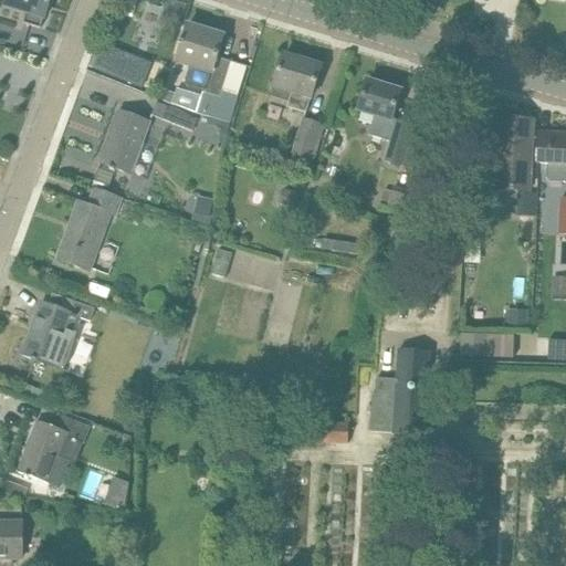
[(27,13),(23,23),(40,29),(44,19),(45,19),(50,0),(7,0),(6,7),(27,13)]
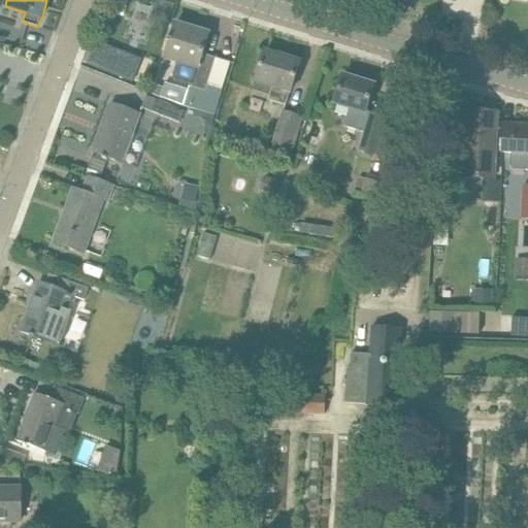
[(145,41),(161,7),(143,0),(128,0),(116,28),(145,41)]
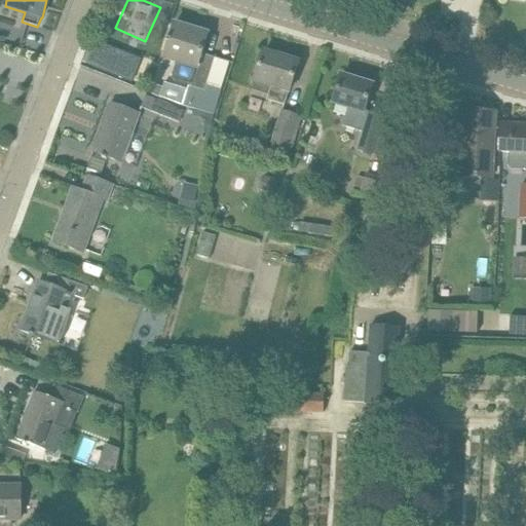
[(190,86),(205,91),(208,83),(221,87),(229,63),(201,53),(208,34),(175,24),(170,39),(168,38),(167,42),(168,43),(164,58),(196,68),(190,86)]
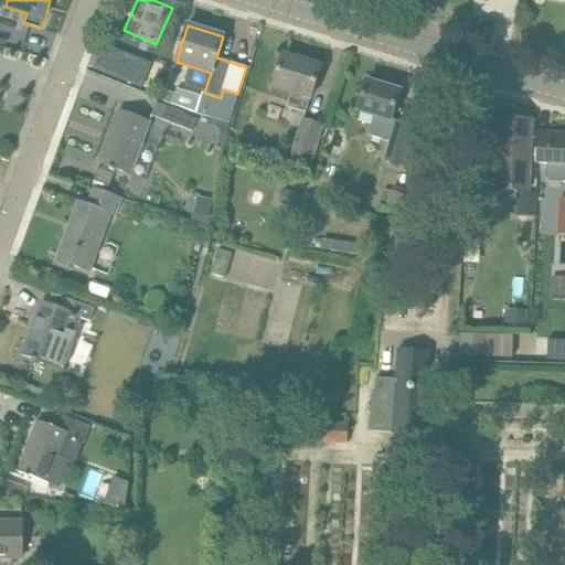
[(89,68),(142,89),(152,64),(99,43),(89,68)]
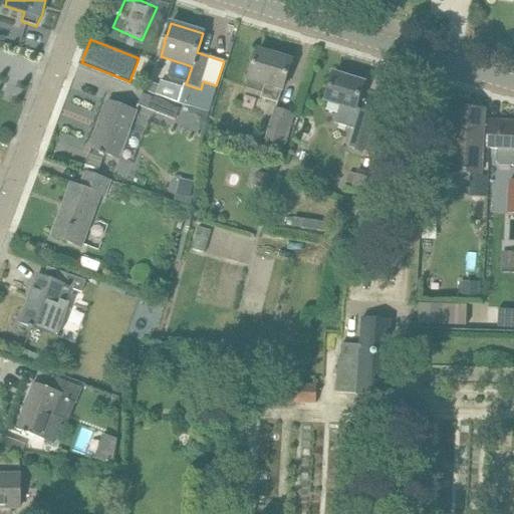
[(282,89),(285,80),(291,60),(258,50),(246,88),(262,93),(261,97),(278,103),(282,89)]
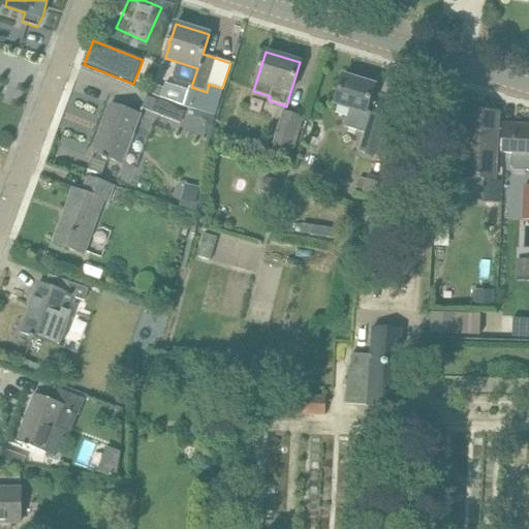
[(371,115),(366,114),(374,86),(343,75),(335,104),(349,109),(344,126),(366,132),(361,150),(374,154),(384,119),(371,115)]
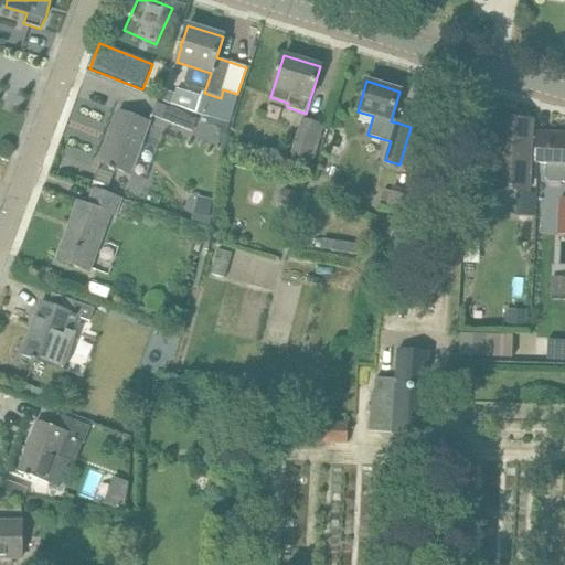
[(162,88),(160,97),(171,100),(173,92),(162,88)]
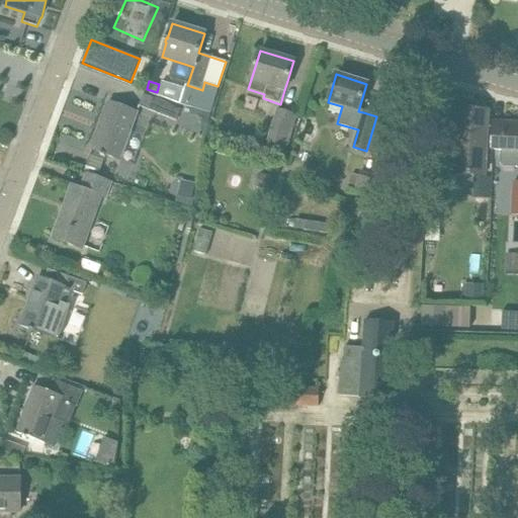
[(137,105),(175,120),(179,109),(141,95),(137,105)]
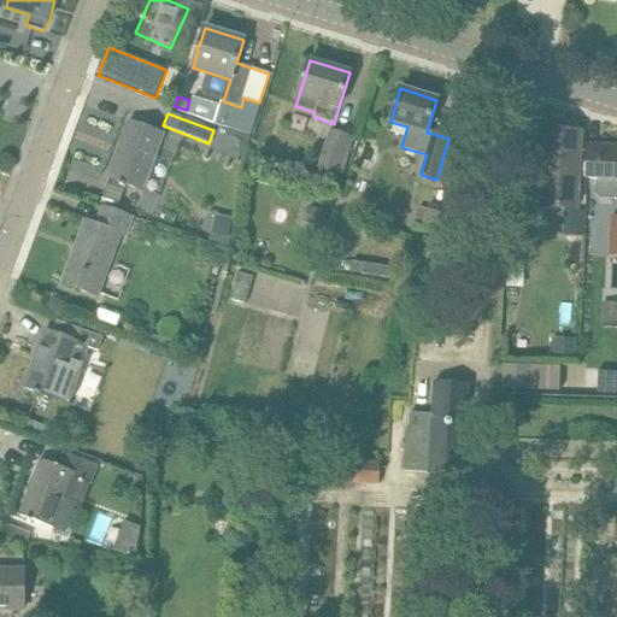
[(164,134),(152,129),(129,122),(110,178),(122,183),(121,186),(127,188),(127,184),(145,191),(164,134)]
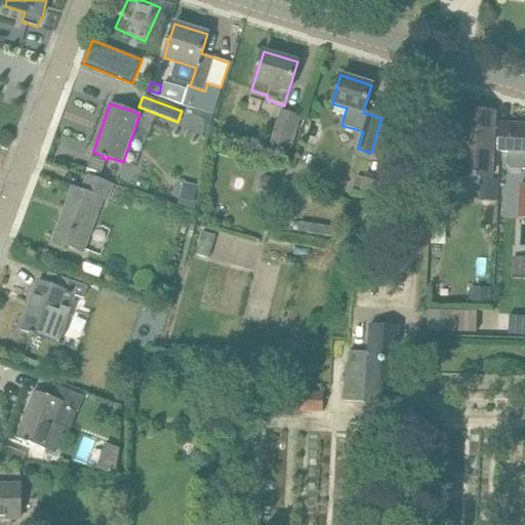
[(286,147),(296,114),(281,109),(270,142),(286,147)]
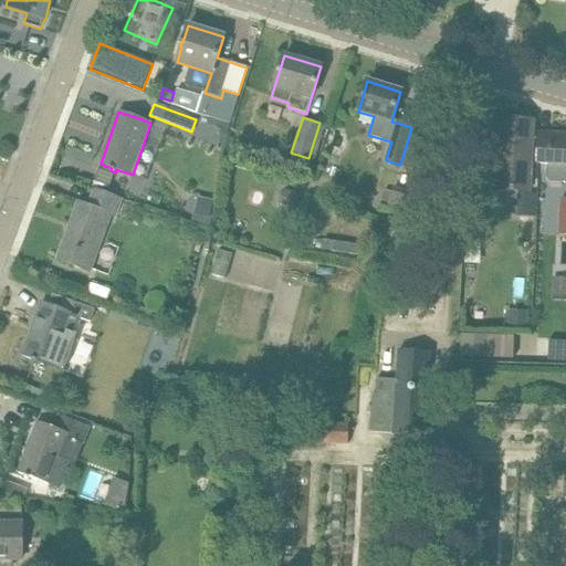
[(229,124),(209,118),(207,125),(221,128),(219,144),(224,146),(229,124)]
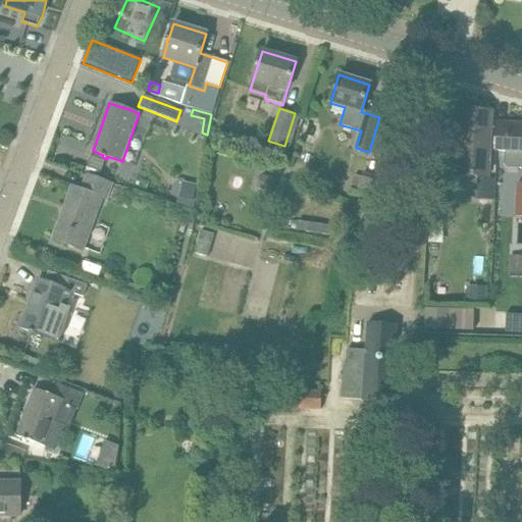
[(457,175),(488,177),(492,112),(461,110),(457,175)]
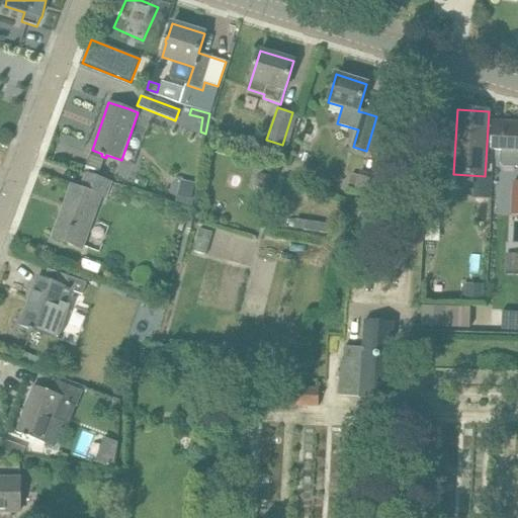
[(517,122),(493,121),(492,142),(492,149),(517,150),(517,122)]
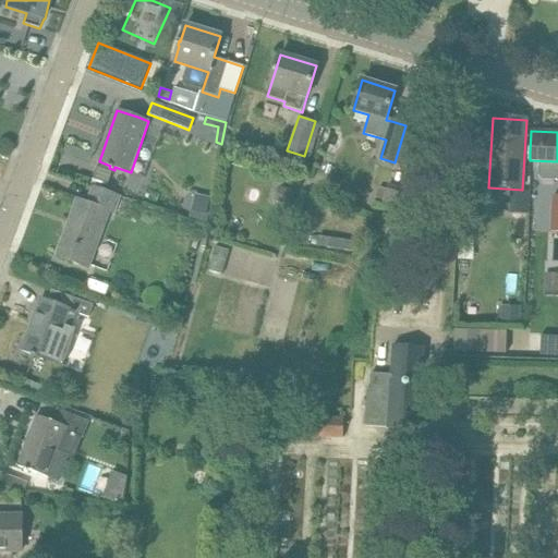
[(458,225),(475,226),(477,186),(460,185),(458,225)]
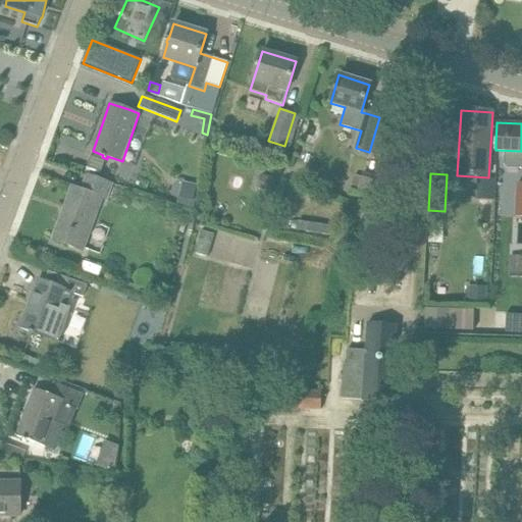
[(276,178),(261,174),(257,189),(272,193),(276,178)]
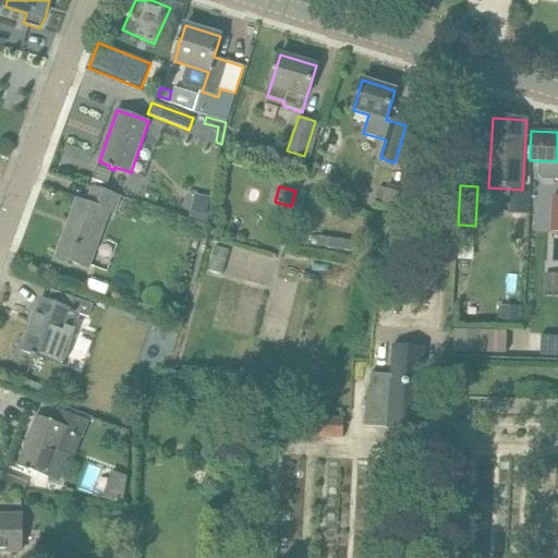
[(120,197),(113,195),(93,187),(87,204),(77,199),(57,257),(88,268),(109,211),(113,214),(120,197)]
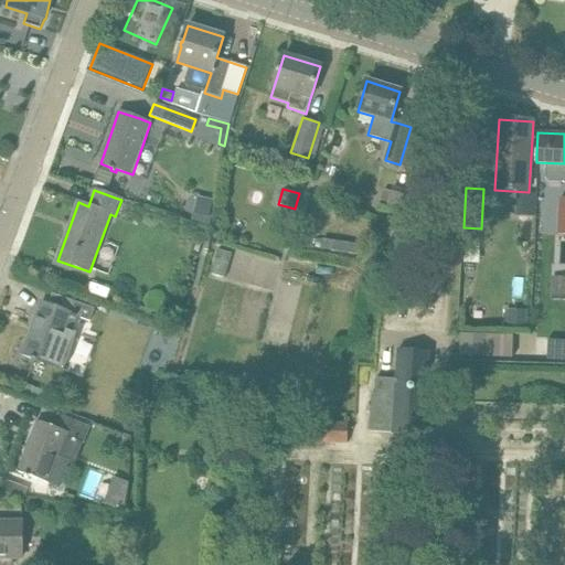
[(185,209),(181,209),(179,212),(179,216),(181,220),(185,220),(189,216),(189,212),(185,209)]
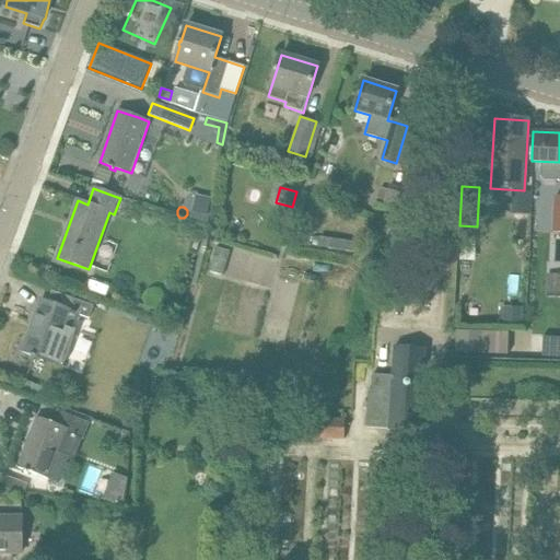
[(190,209),(188,219),(189,219),(207,223),(209,213),(205,212),(191,209),(190,209)]
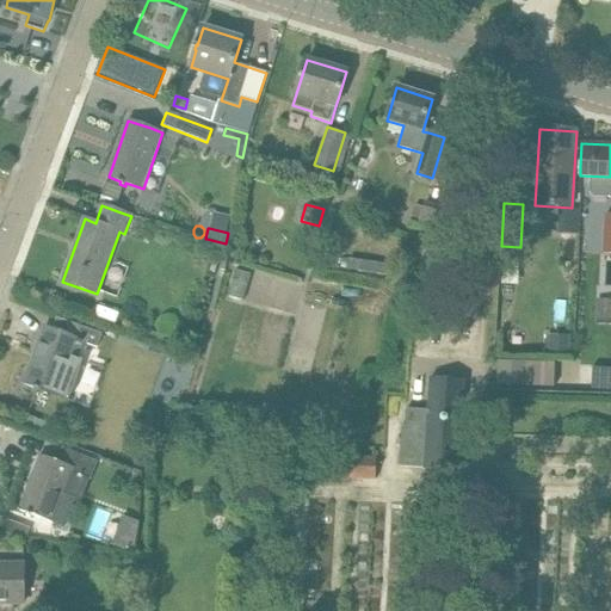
[(446,301),(445,314),(458,314),(458,302),(446,301)]
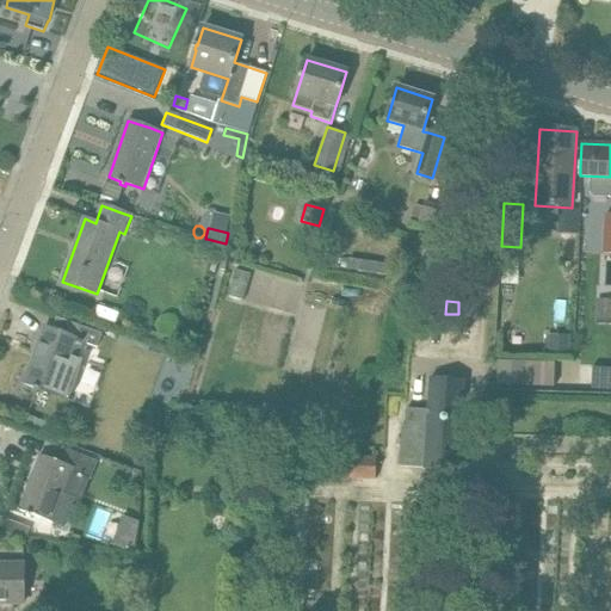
[(610,301),(597,302),(597,325),(610,325),(610,301)]
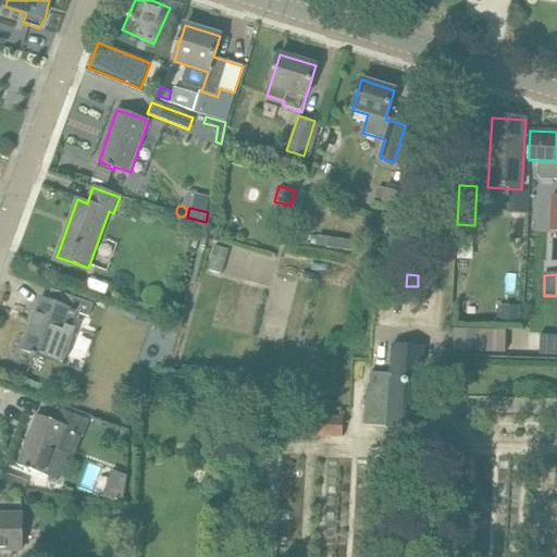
[(89,317),(94,305),(75,298),(71,310),(40,299),(22,349),(53,360),(65,326),(69,329),(75,312),(89,317)]
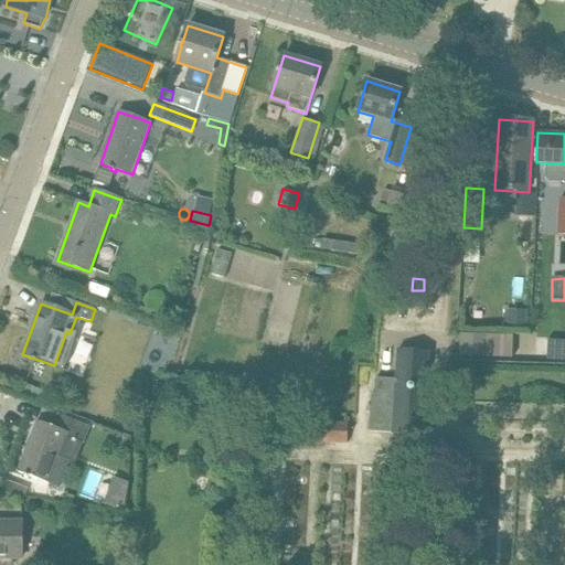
[(505,309),(505,324),(526,326),(526,310),(505,309)]
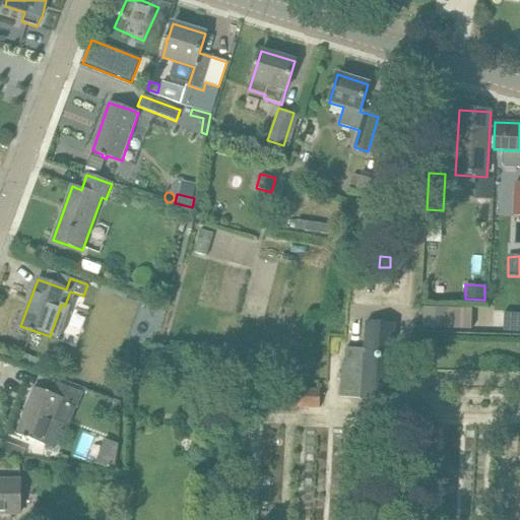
[(519,313),(504,313),(503,331),(519,331),(519,313)]
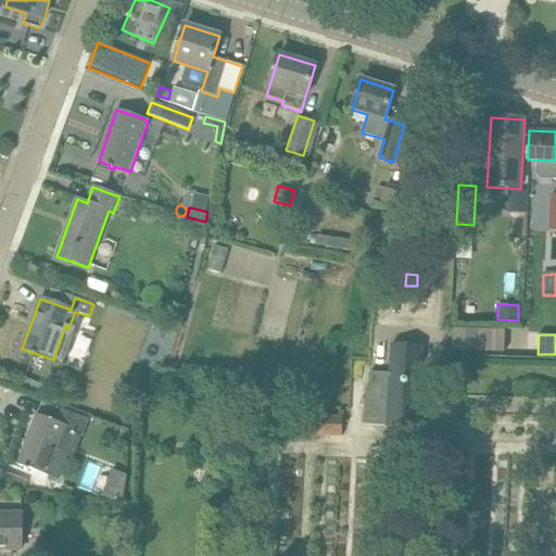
[(417,428),(421,367),(422,345),(392,344),(390,374),(370,373),(369,387),(366,387),(364,425),(383,426),(417,428)]
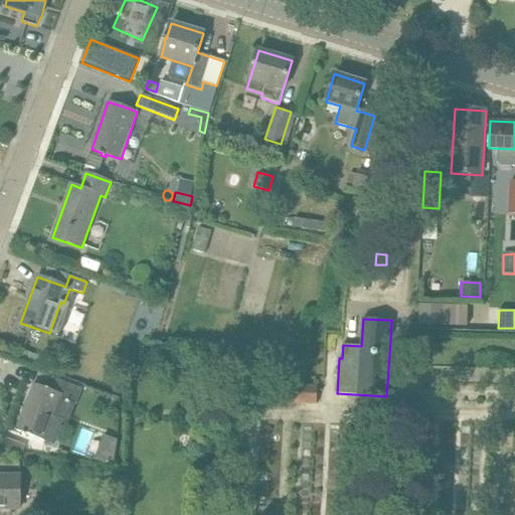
[(33,383),(16,431),(35,438),(44,441),(54,445),(63,421),(53,417),(60,398),(76,404),(82,389),(70,384),(52,378),(47,389),(33,383)]
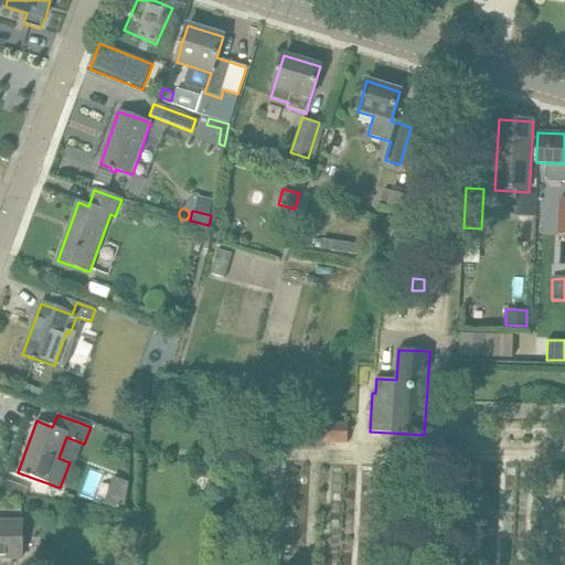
[(324,424),(324,443),(348,444),(348,424),(324,424)]
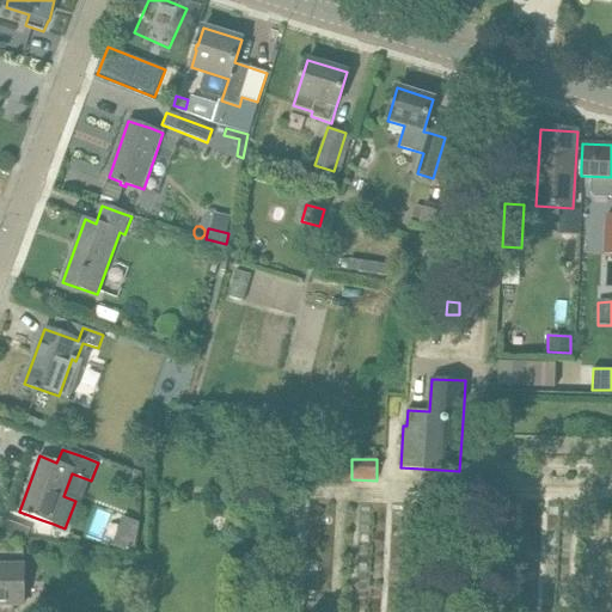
[(8,521),(4,533),(28,538),(31,530),(8,521)]
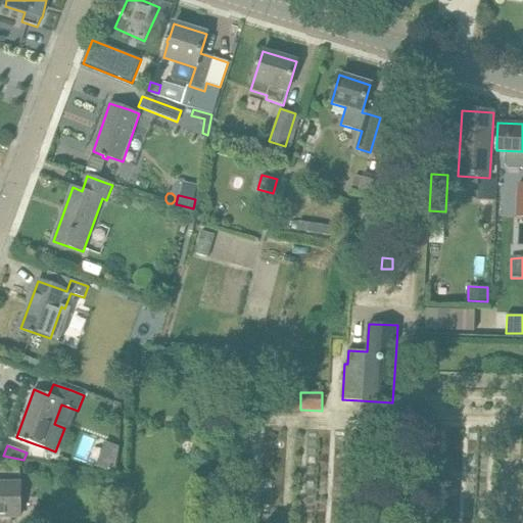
[(0,516),(20,517),(20,504),(20,483),(0,483),(0,516)]
